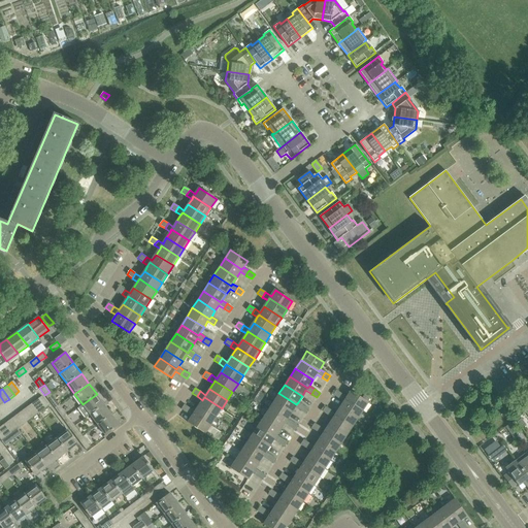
[(338,398),(341,394),(336,390),(333,395),(338,398)]
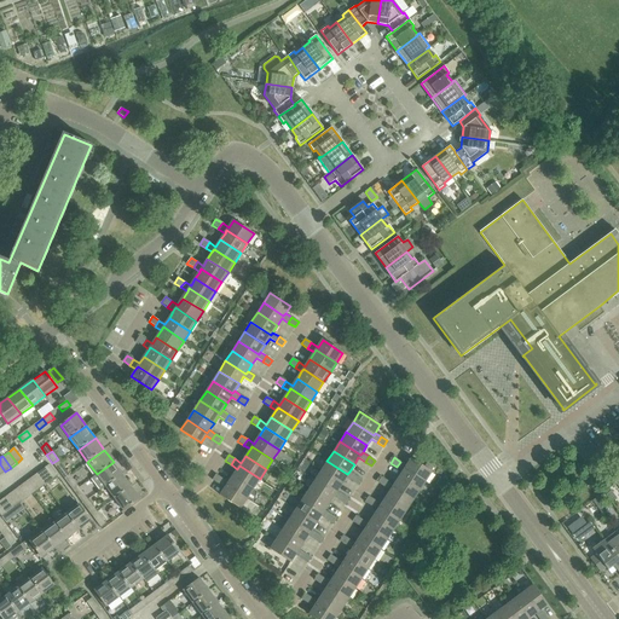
[(432,472),(411,458),(406,466),(400,462),(397,467),(403,472),(405,468),(426,482),(432,472)]
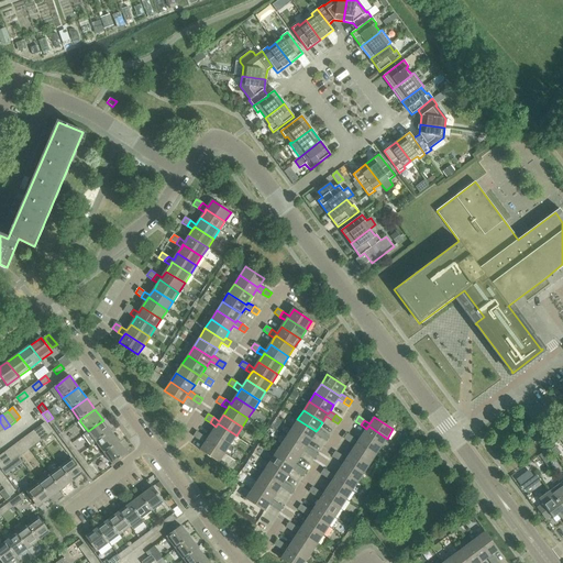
[(316,431),(297,419),(291,428),(310,440),(315,434),(320,438),(323,432),(318,429),(316,431)]
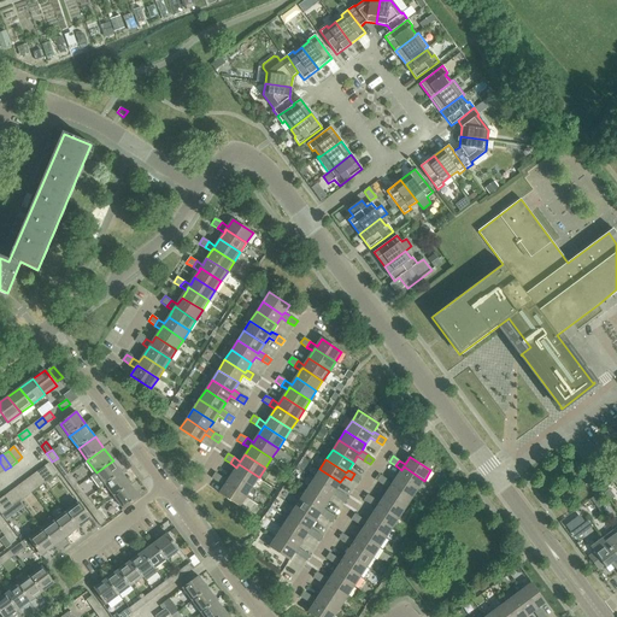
[(106,485),(122,472),(113,460),(97,472),(90,477),(100,489),(106,485)]
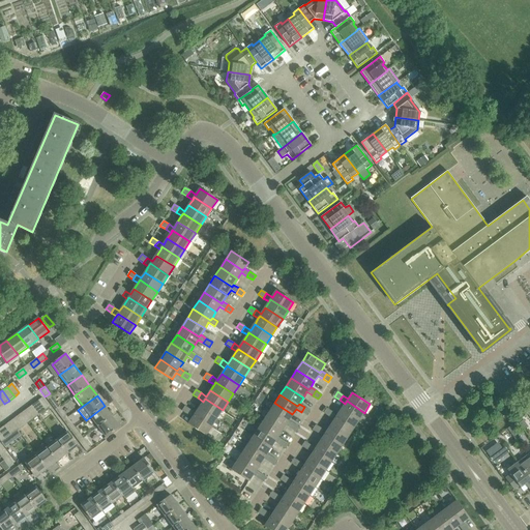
[(50,407),(42,398),(37,401),(45,411),(50,407)]
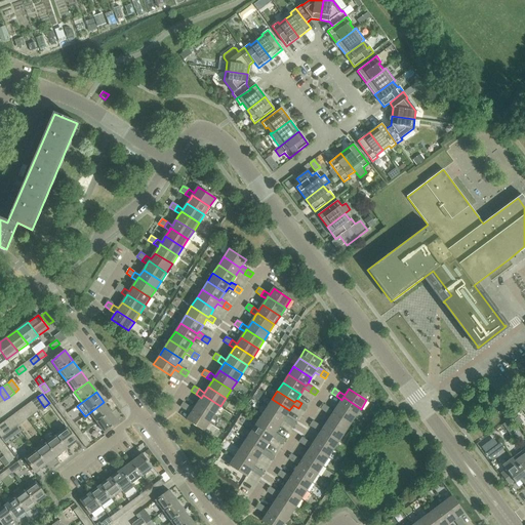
[(203,395),(201,398),(198,403),(215,414),(220,406),(203,395)]
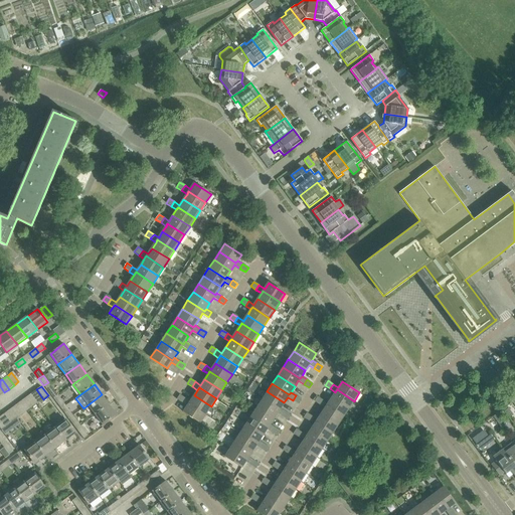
[(58,395),(53,388),(49,392),(53,398),(58,395)]
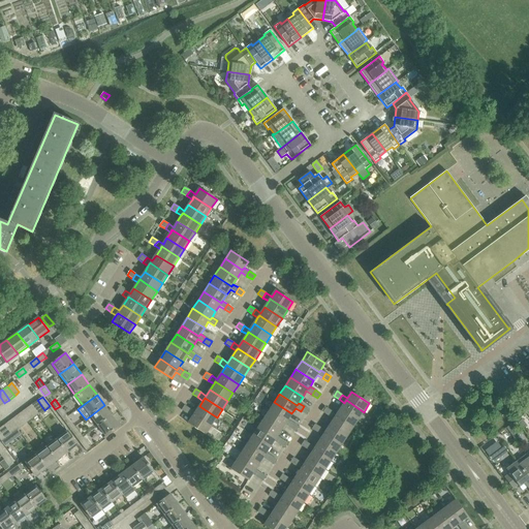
[(44,410),(37,400),(33,403),(40,413),(44,410)]
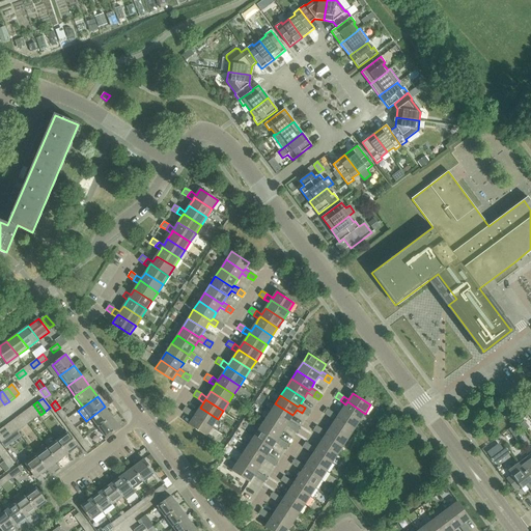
[(347,401),(345,404),(342,410),(359,421),(365,414),(347,401)]
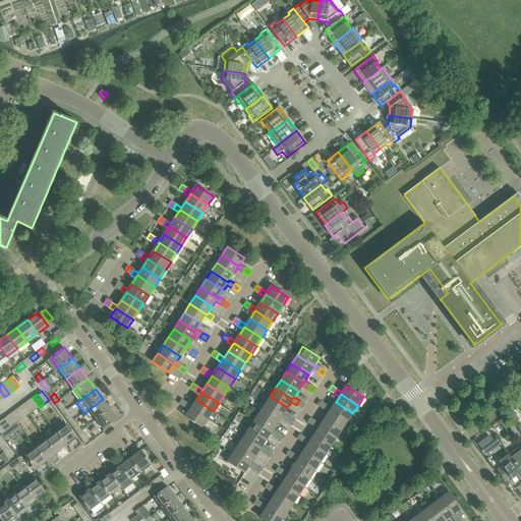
[(287,407),(270,396),(265,404),(282,415),(284,413),(287,407)]
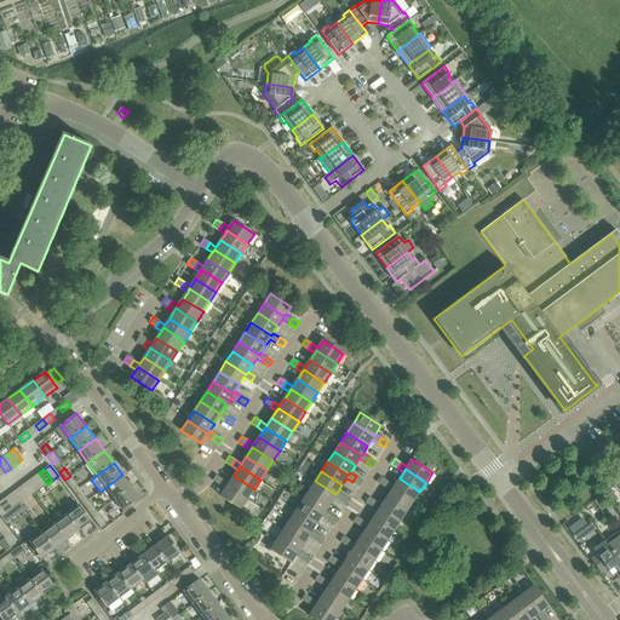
[(47,484),(39,472),(33,477),(41,488),(47,484)]
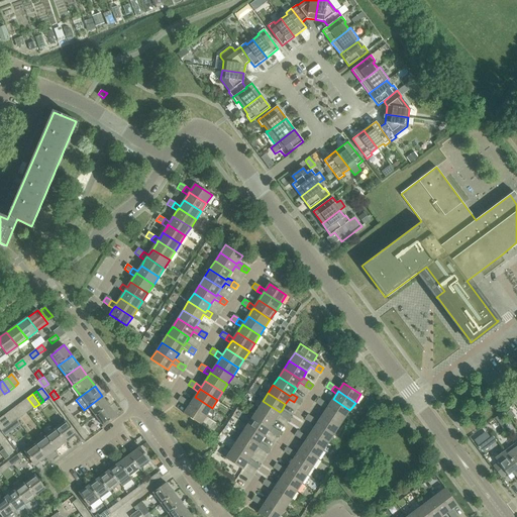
[(96,417),(110,406),(102,396),(89,406),(96,417)]
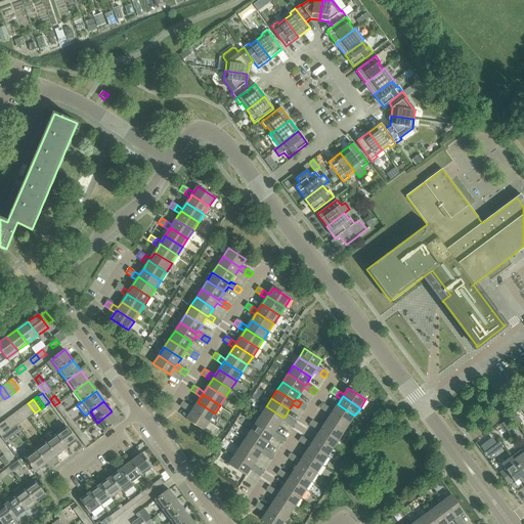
[(184,409),(188,404),(182,401),(179,406),(184,409)]
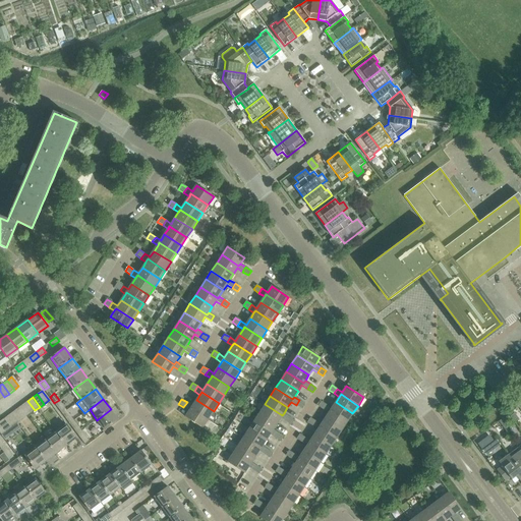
[(64,407),(59,400),(54,403),(59,410),(64,407)]
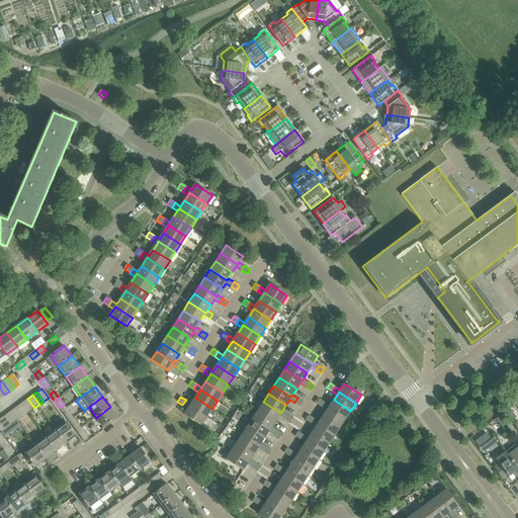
[(212,409),(195,398),(191,404),(186,400),(182,405),(188,408),(189,406),(207,417),(212,409)]
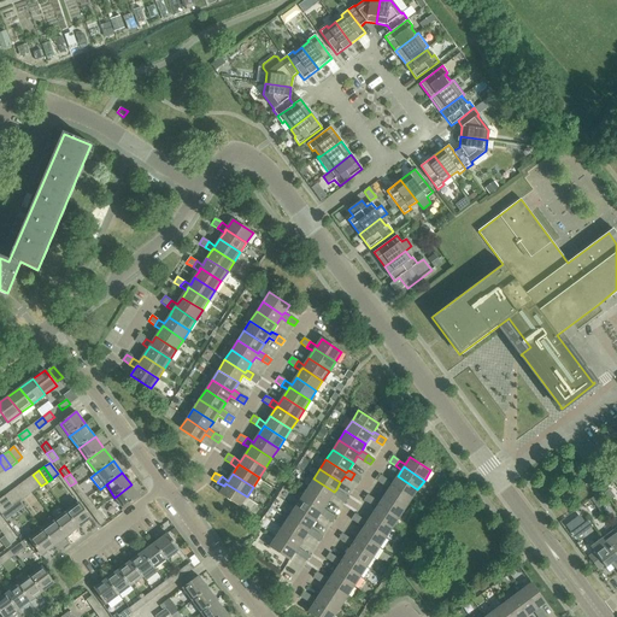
[(357,483),(360,479),(354,474),(351,480),(357,483)]
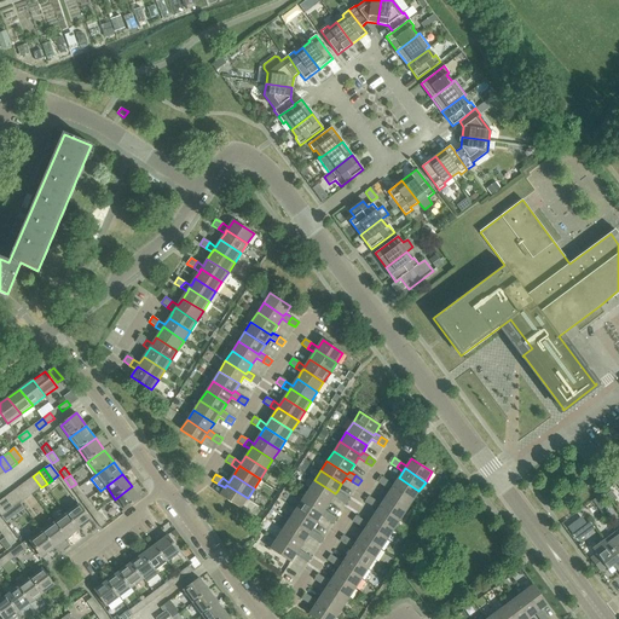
[(41,487),(33,476),(27,480),(35,492),(41,487)]
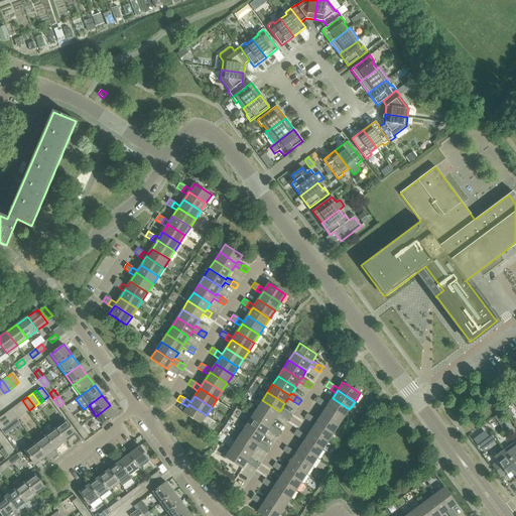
[(319,405),(323,400),(317,397),(314,402),(319,405)]
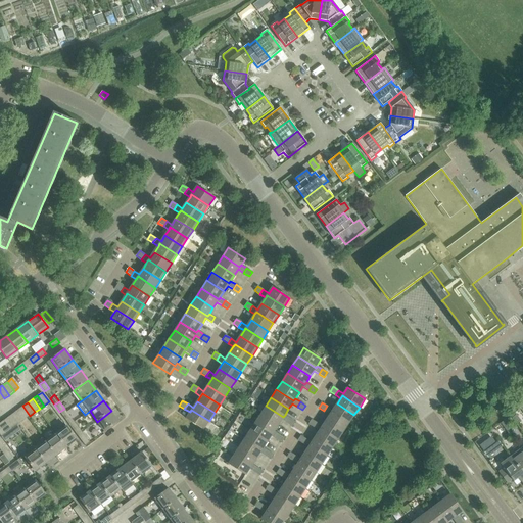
[(353,415),(337,403),(333,410),(327,406),(324,411),(330,415),(331,412),(348,423),(353,415)]
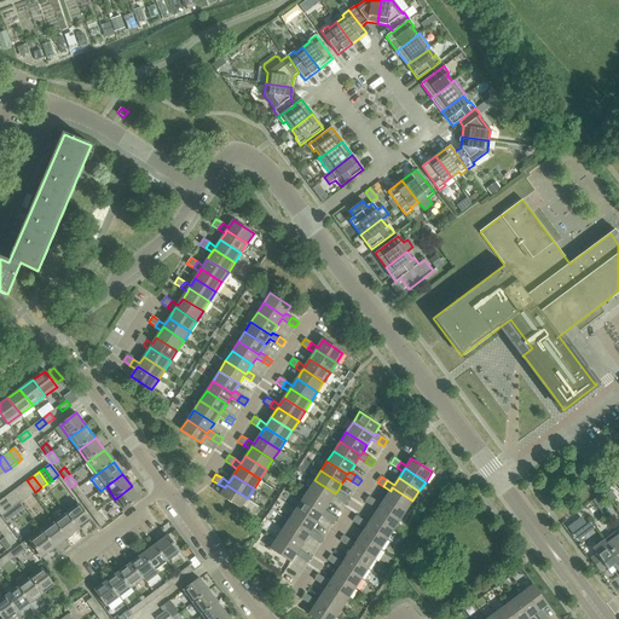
[(35,492),(27,480),(22,485),(30,496),(35,492)]
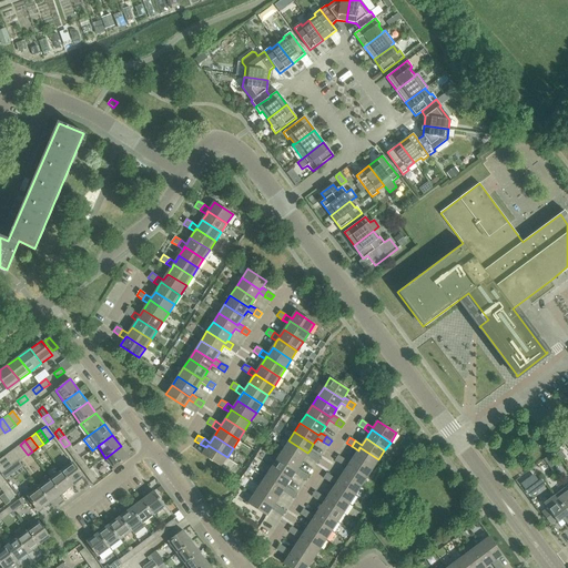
[(307,453),(288,440),(283,449),(302,462),(305,456),(312,459),(315,454),(310,450),(307,453)]
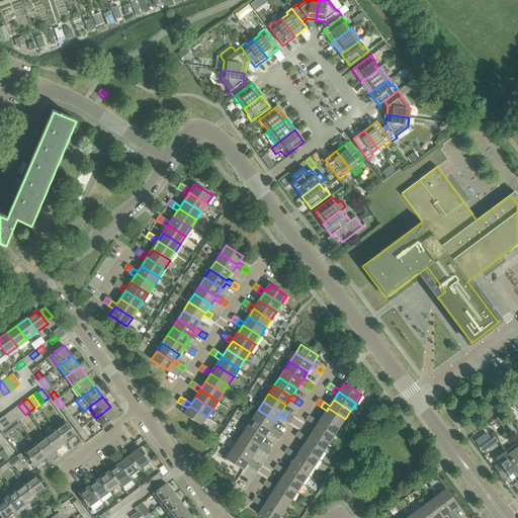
[(25,415),(18,406),(13,409),(20,419),(25,415)]
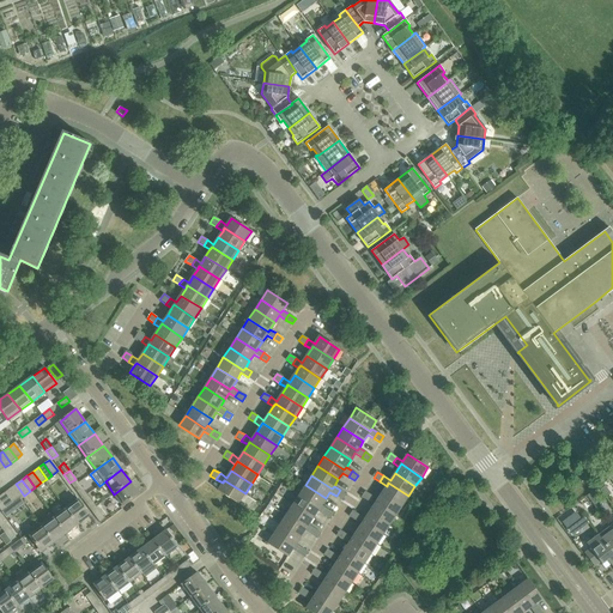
[(224,480),(223,483),(218,491),(238,504),(246,493),(224,480)]
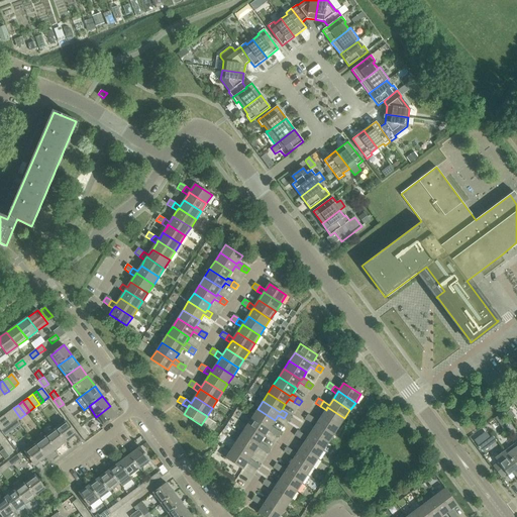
[(104,427),(117,417),(110,406),(96,417),(104,427)]
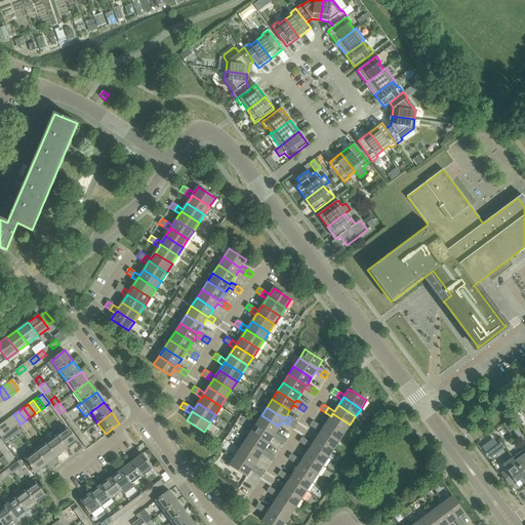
[(332,413),(331,416),(327,421),(345,433),(350,425),(332,413)]
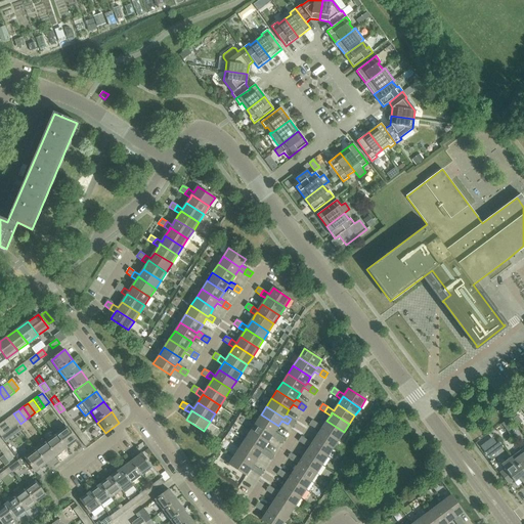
[(20,424),(13,413),(9,418),(16,427),(20,424)]
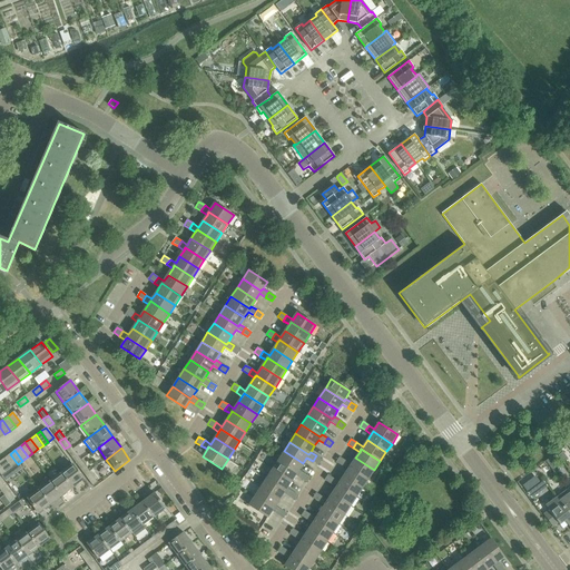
[(303,463),(284,451),(277,461),(296,473),(298,470),(303,463)]
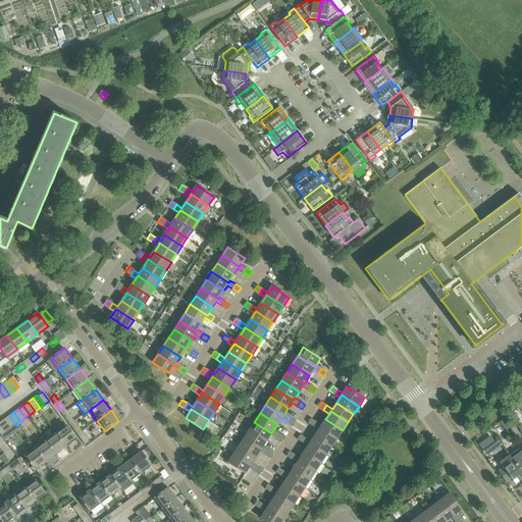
[(74,421),(69,414),(65,418),(70,425),(74,421)]
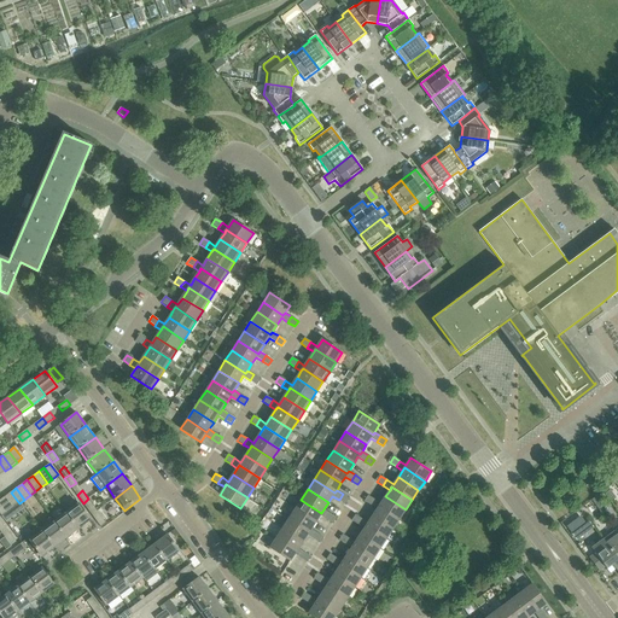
[(19,503),(11,493),(5,496),(13,508),(19,503)]
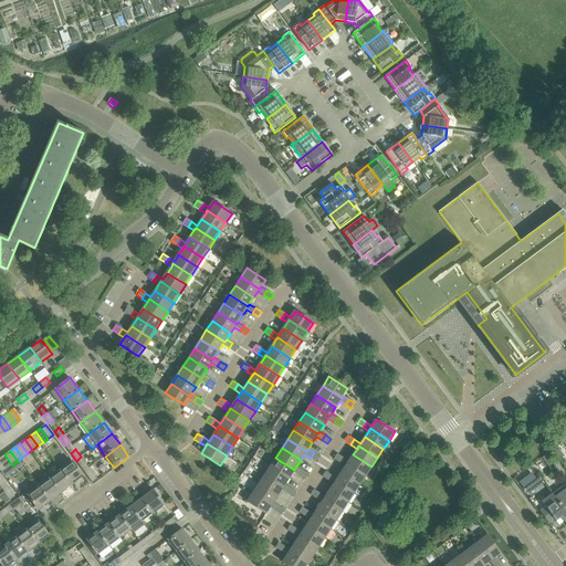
[(339,462),(343,458),(337,453),(334,459),(339,462)]
